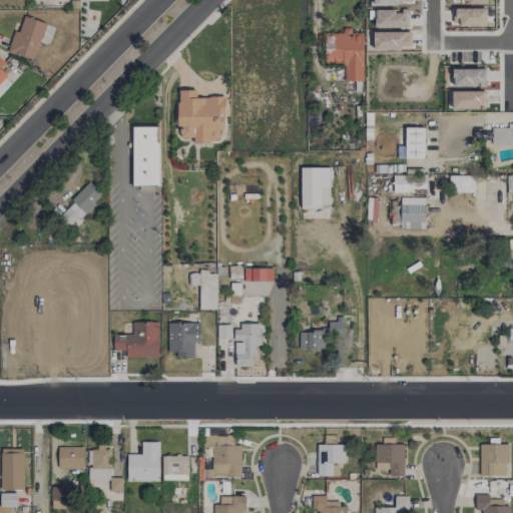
[(46,23),(24,15),(20,26),(16,25),(6,51),(32,60),(46,23)]
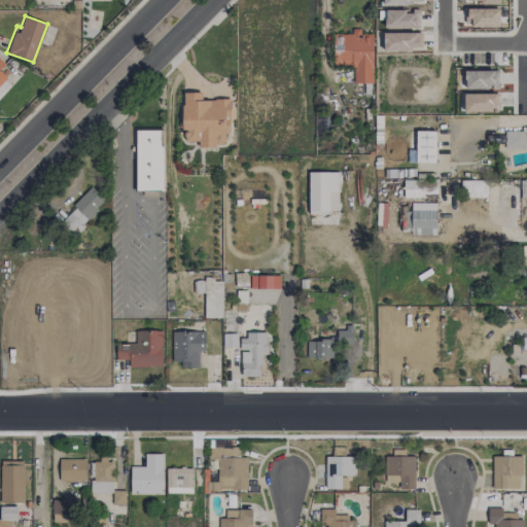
[(373,83),(373,34),(359,34),(359,33),(334,32),(332,65),(353,65),(353,83),(373,83)]
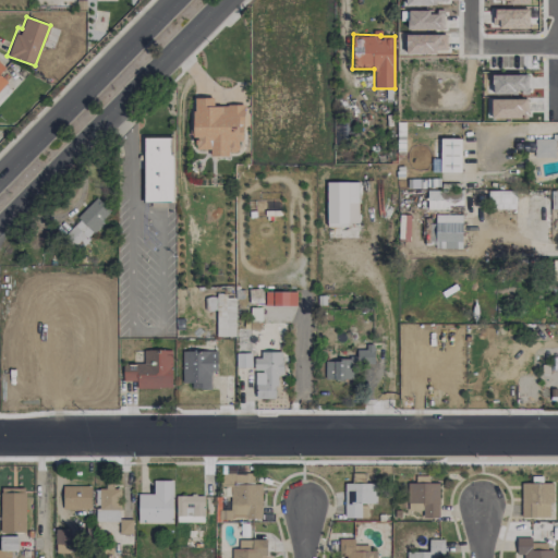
[(529,94),(530,75),(493,74),(492,93),(529,94)]
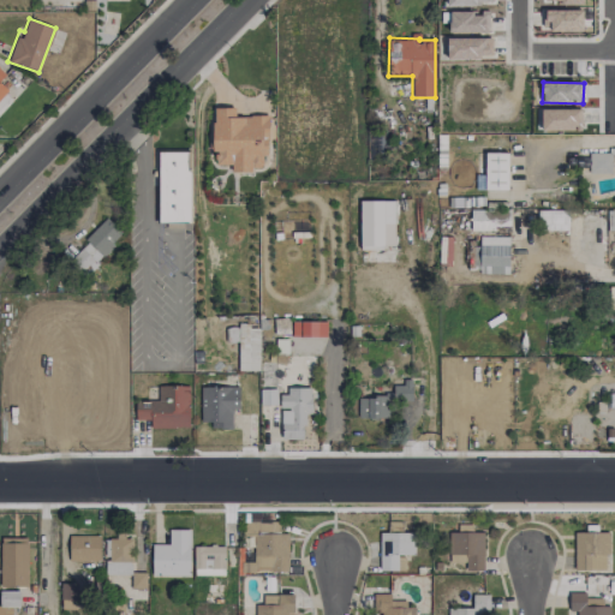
[(268,115),(234,115),(234,108),(213,108),(213,153),(216,153),(216,165),(232,165),(232,171),(262,171),(262,135),(268,135),(268,115)]
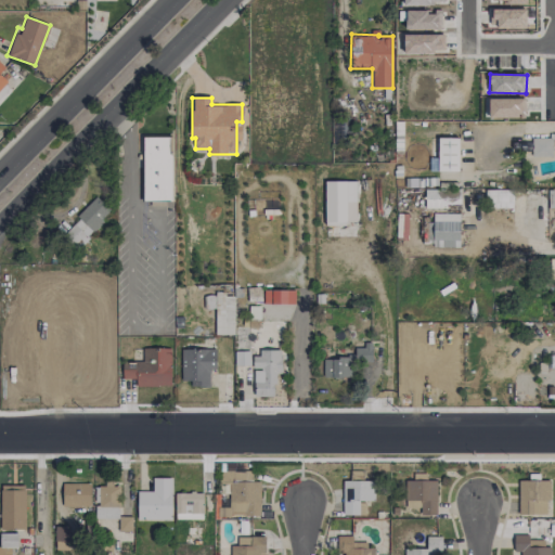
[(521,117),(521,98),(488,100),(489,118),(521,117)]
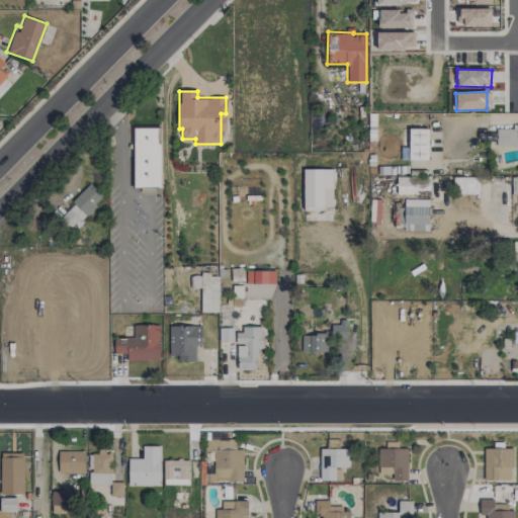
[(135,128),(159,126),(160,188),(136,187),(135,128)]
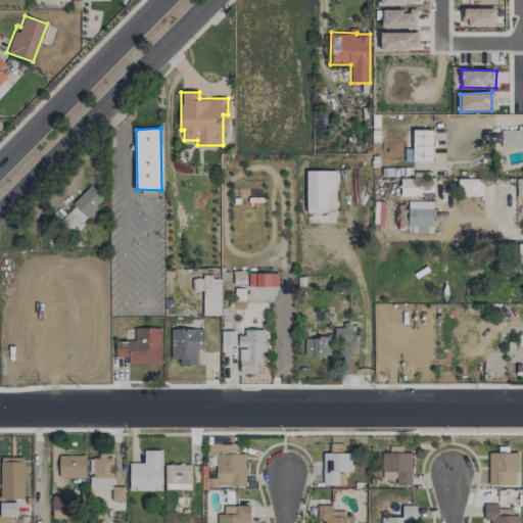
[(432,130),(412,130),(413,161),(432,161),(432,130)]
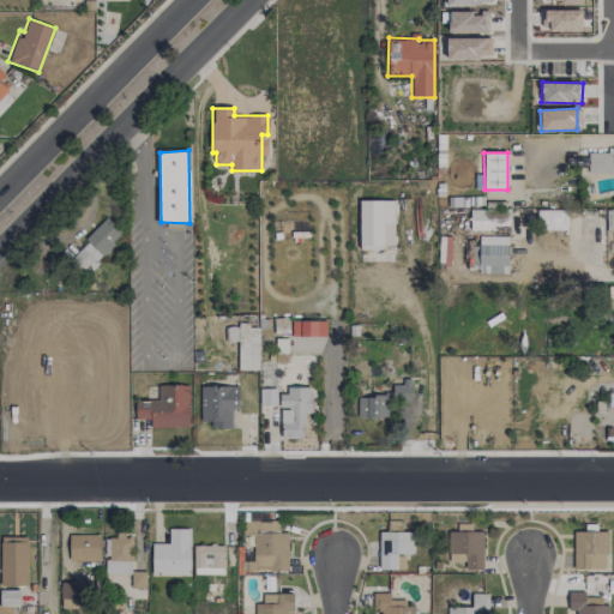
[(609,174),(611,152),(589,152),(588,173),(609,174)]
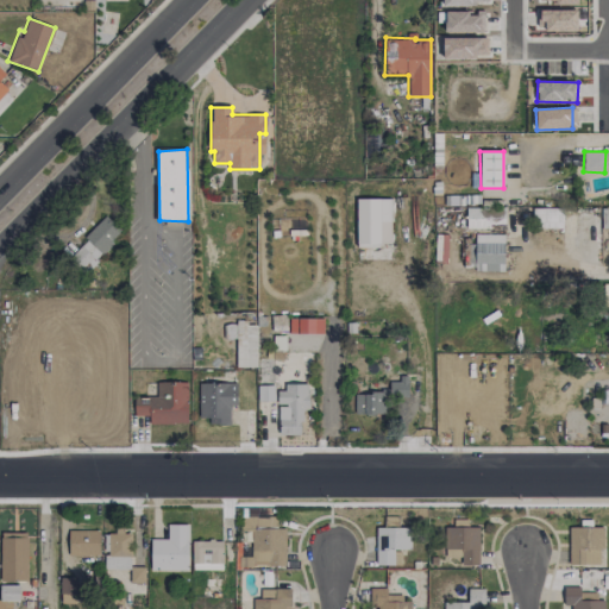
[(563,227),(563,208),(533,208),(534,228),(563,227)]
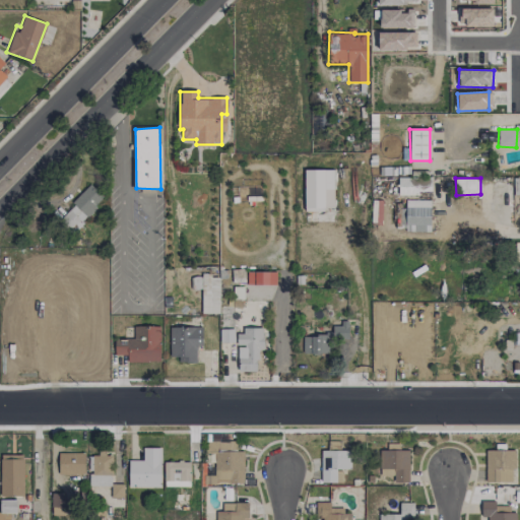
[(398,194),(418,195),(418,190),(428,190),(428,180),(398,179),(398,194)]
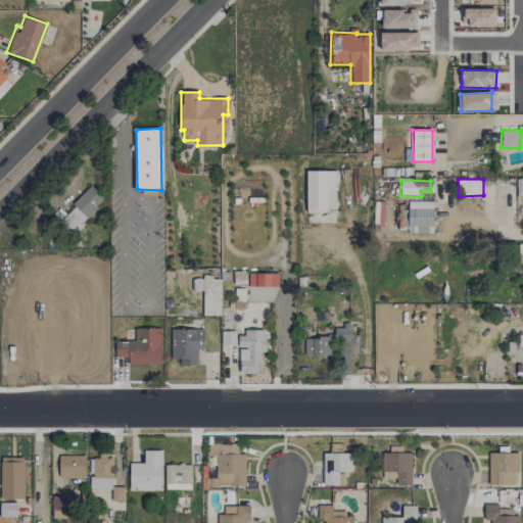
[(89,184),(70,201),(73,205),(58,221),(74,235),(83,225),(81,223),(86,218),(88,219),(96,209),(93,206),(103,197),(89,184)]
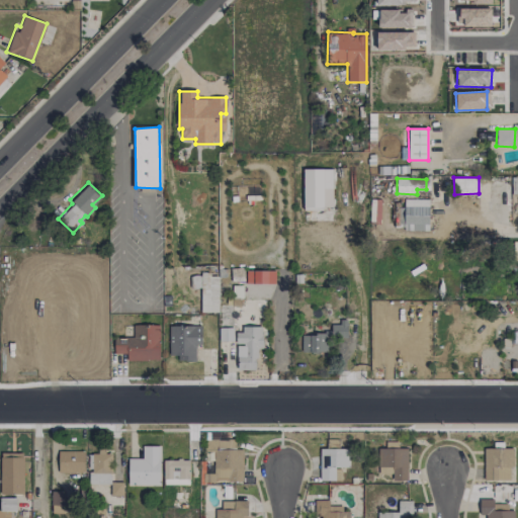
[(428,231),(429,199),(404,199),(404,207),(401,207),(400,231),(428,231)]
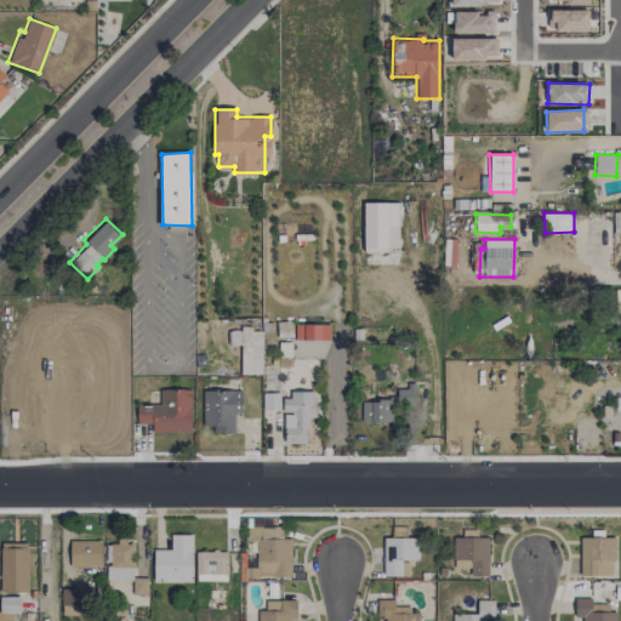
[(330,325),(295,324),(295,340),(330,341),(330,325)]
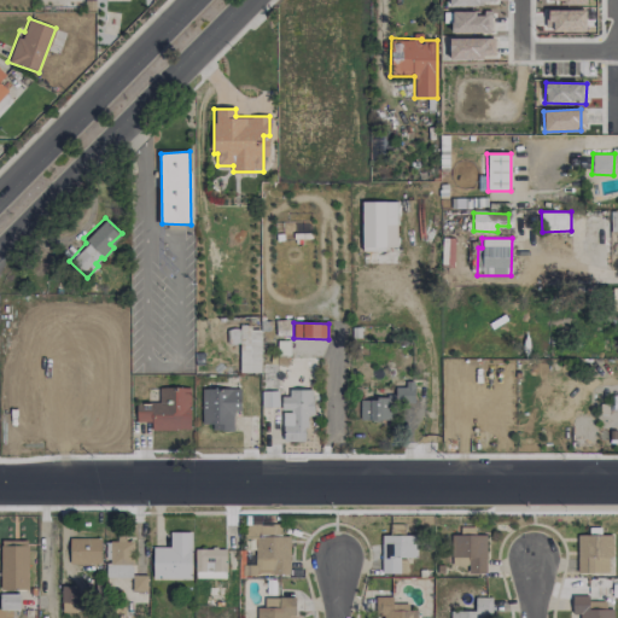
[(261,325),(244,325),(243,355),(260,356),(261,325)]
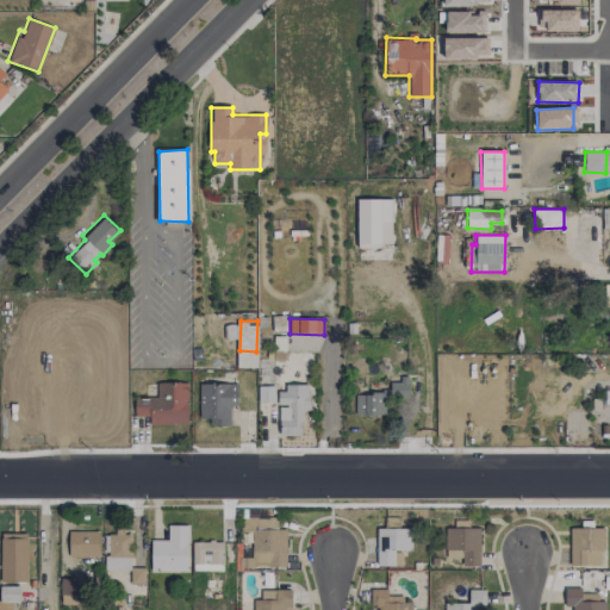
[(386,415),(386,398),(409,397),(409,375),(399,377),(399,381),(390,381),(390,392),(355,393),(355,415),(386,415)]
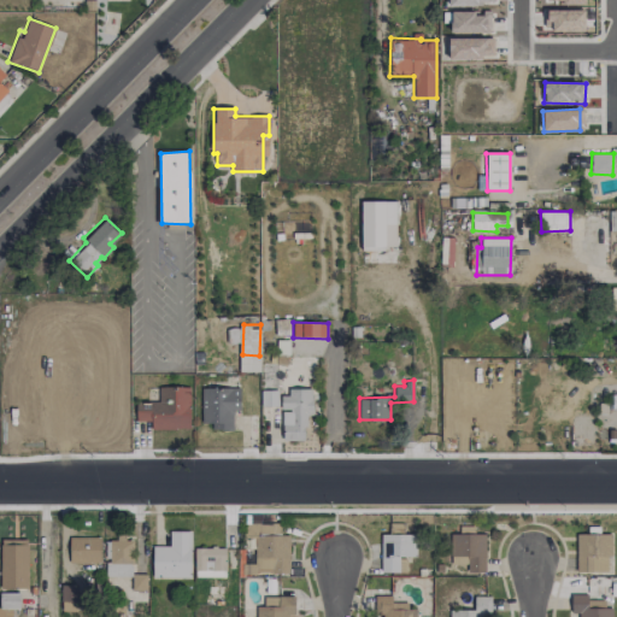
[(191,387),(159,387),(158,403),(135,403),(135,421),(151,421),(151,429),(189,429),(191,387)]
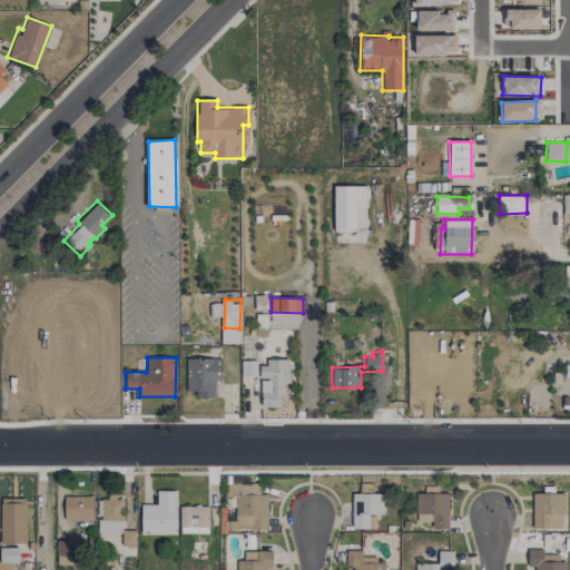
[(186,391),(195,391),(195,396),(215,396),(215,382),(222,382),(222,359),(186,359),(186,391)]
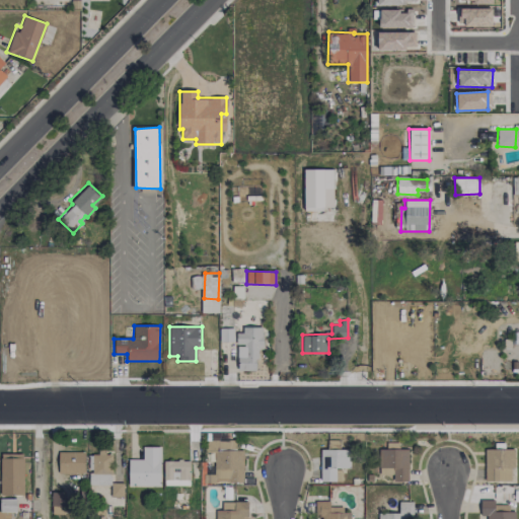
[(263,328),(236,328),(237,370),(256,370),(256,350),(263,350),(263,328)]
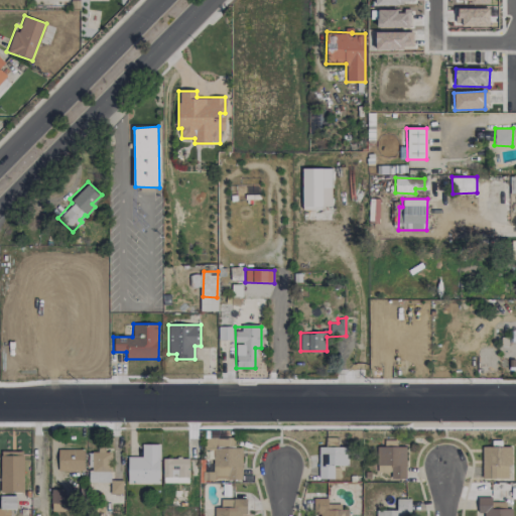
[(242,479),(241,447),(235,447),(234,438),(205,438),(206,449),(214,448),(214,480),(242,479)]
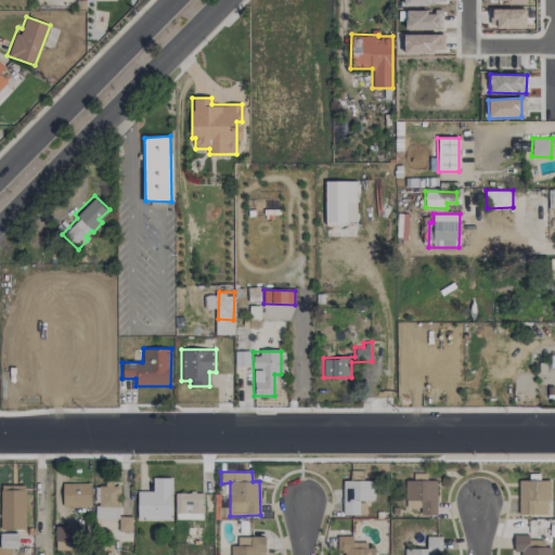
[(436,515),(437,480),(426,480),(426,473),(415,473),(415,480),(407,480),(407,504),(420,504),(420,515),(436,515)]
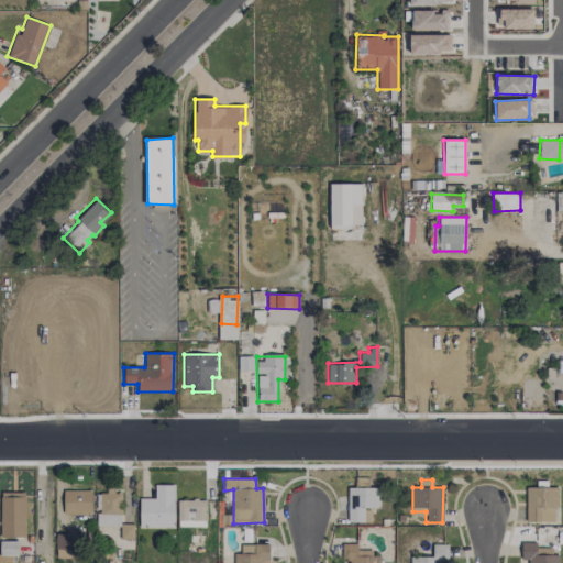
[(174,484),(154,484),(154,498),(139,498),(139,527),(174,528),(174,484)]
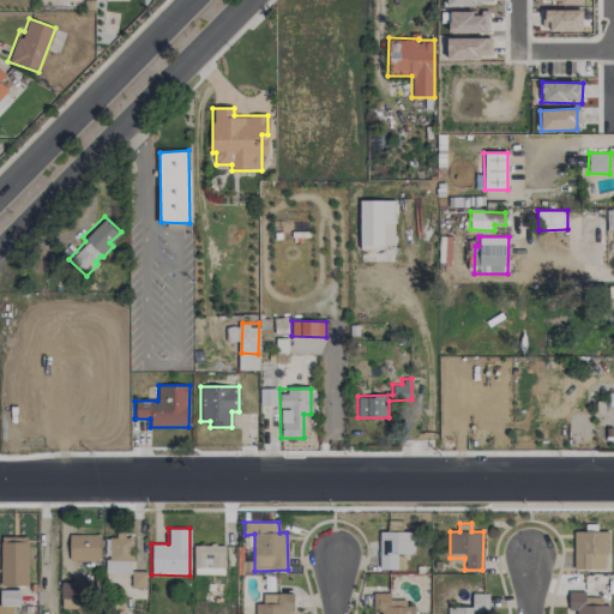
[(403,570),(404,554),(413,554),(414,533),(379,531),(379,570),(403,570)]
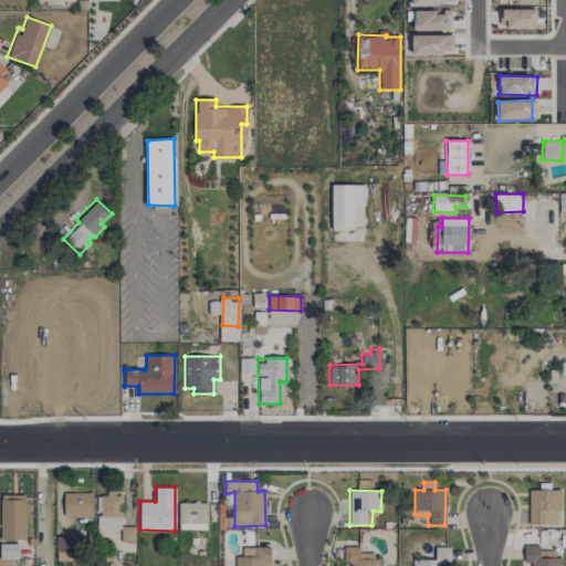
[(528,490),(530,525),(559,524),(559,490),(528,490)]
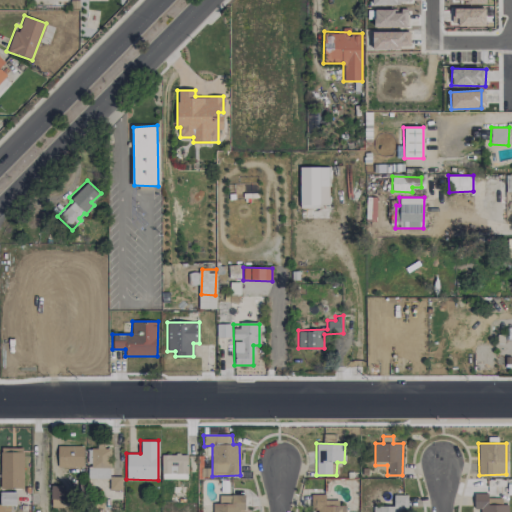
[(57,466),(83,467),(83,446),(57,445),(57,466)]
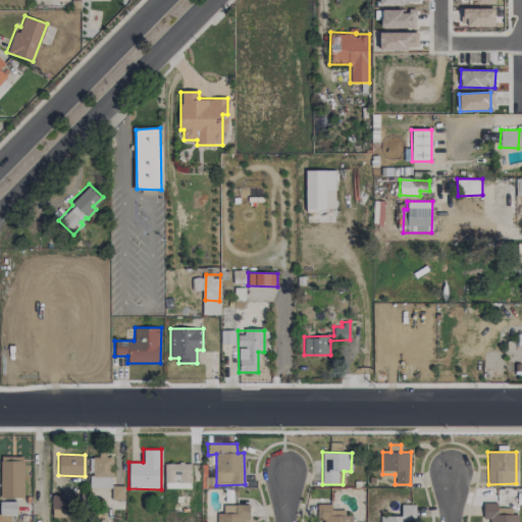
[(23,498),(23,457),(1,457),(0,498),(23,498)]
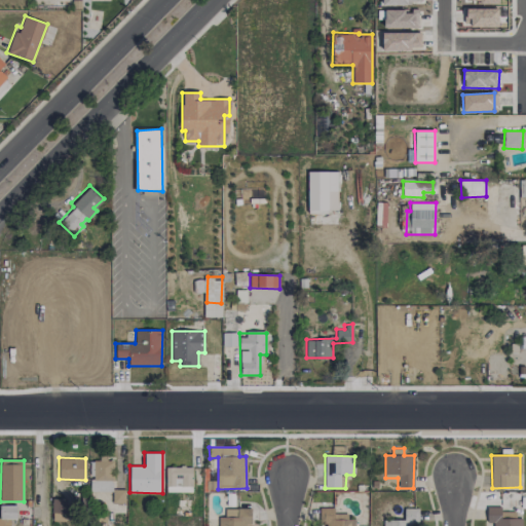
[(113,490),(113,460),(94,460),(94,481),(89,481),(90,492),(112,491),(112,503),(124,502),(124,489),(113,490)]
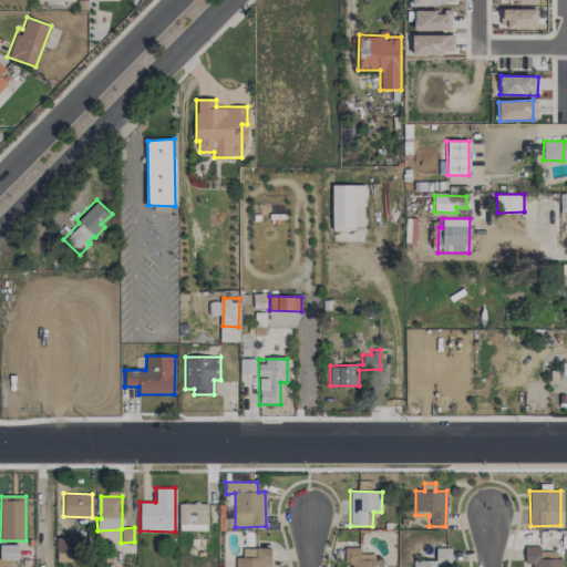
[(207,531),(207,503),(178,504),(179,531),(207,531)]
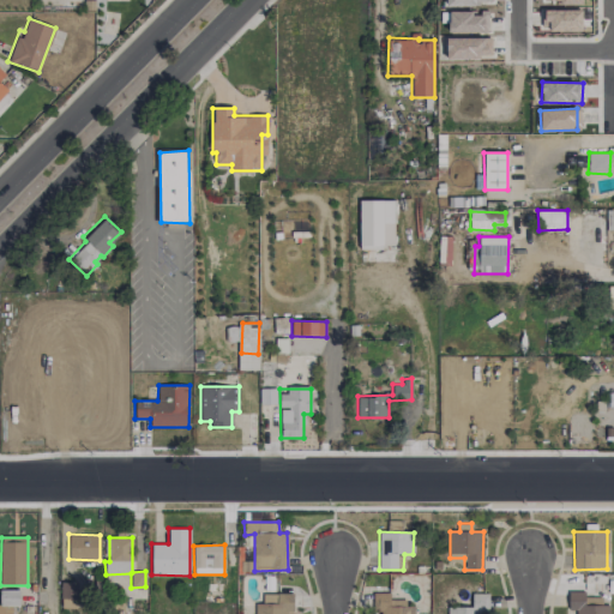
[(242,571),(254,571),(253,548),(242,548),(242,571)]
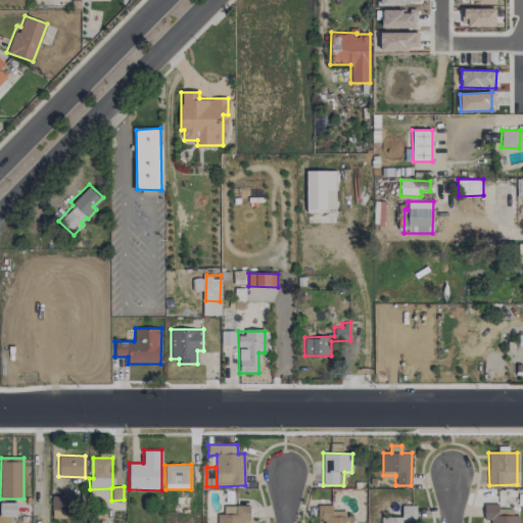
[(65,496),(51,496),(51,518),(65,518),(65,496)]
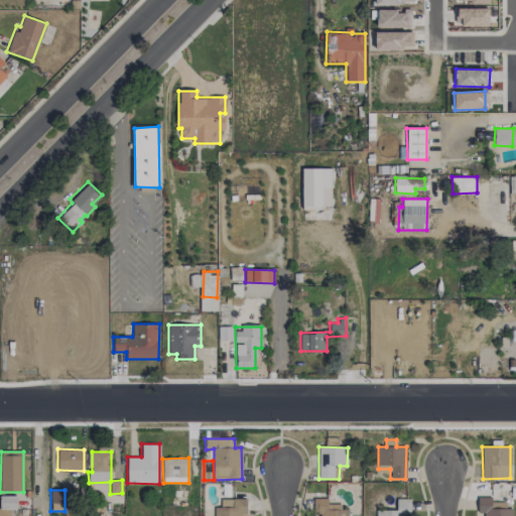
[(0,515),(10,515),(11,509),(15,509),(15,495),(0,495),(0,515)]
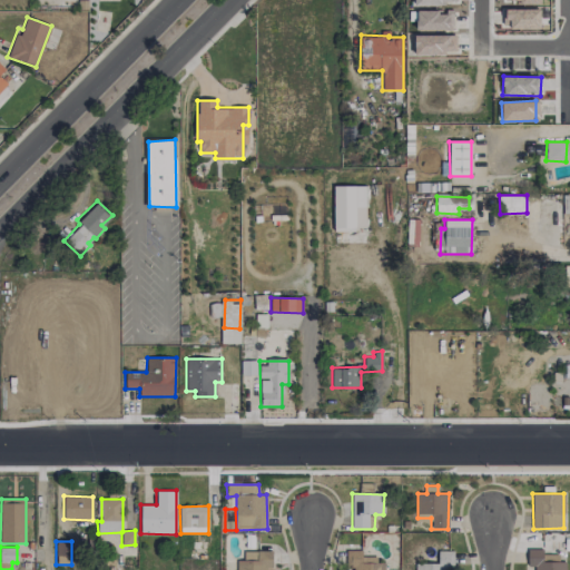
[(566,569),(566,562),(559,562),(559,554),(544,554),(544,549),(528,549),(528,566),(534,566),(534,569),(566,569)]
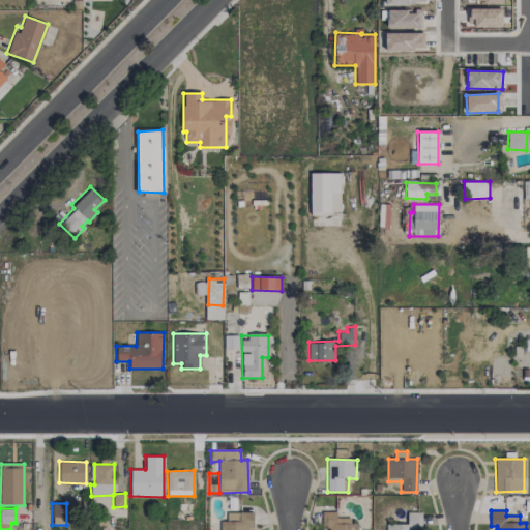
[(219,522),(219,529),(247,529),(247,528),(254,528),(253,511),(227,512),(227,521),(219,522)]
